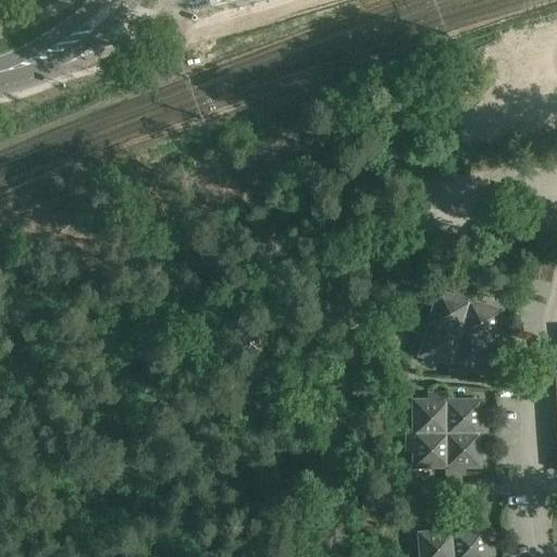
[(460,333),(470,301),(472,295),(454,291),(453,297),(437,293),(429,323),(460,333)]
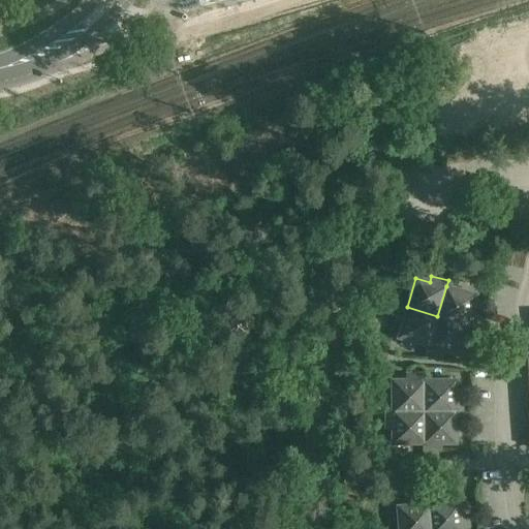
[(446,286),(437,316),(466,325),(472,328),(477,311),(471,309),(475,296),(446,286)]
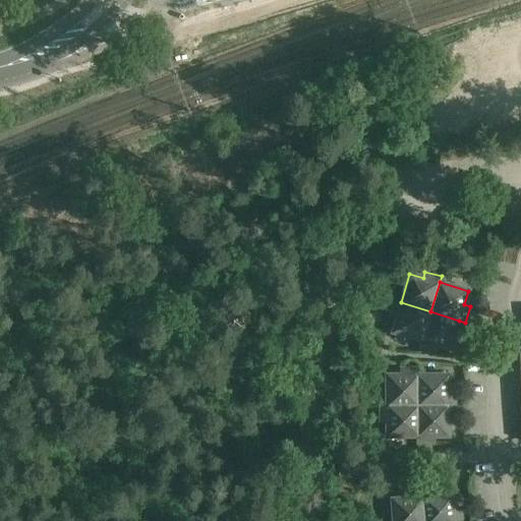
[(393,332),(421,340),(430,311),(401,302),(395,300),(391,316),(396,319),(393,332)]
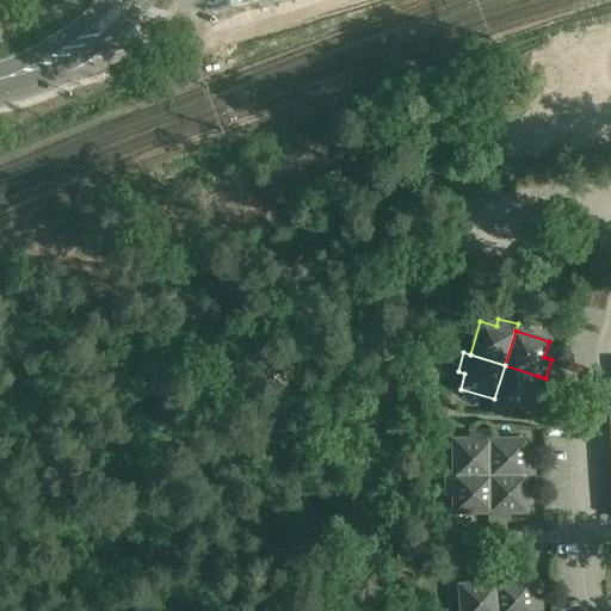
[(505,365),(494,399),(492,406),(511,412),(513,405),(529,409),(538,376),(505,365)]
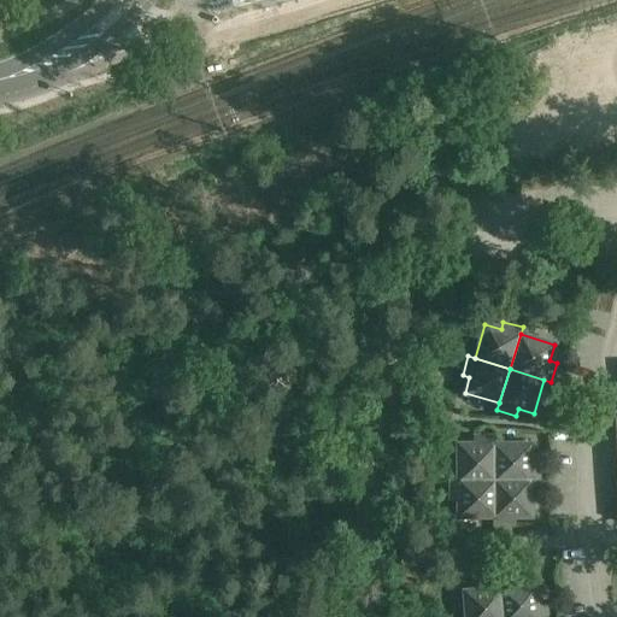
[(494,480),(494,444),(494,436),(474,436),(474,444),(458,444),(458,480),(494,480)]
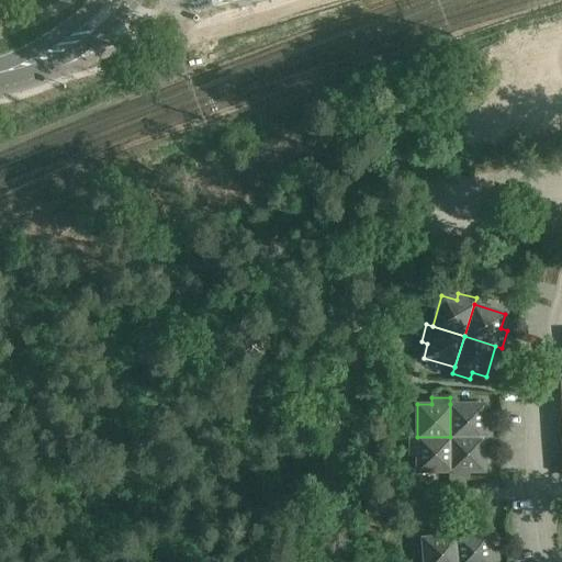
[(450,404),(450,437),(483,438),(490,438),(490,419),(483,419),(483,404),(450,404)]
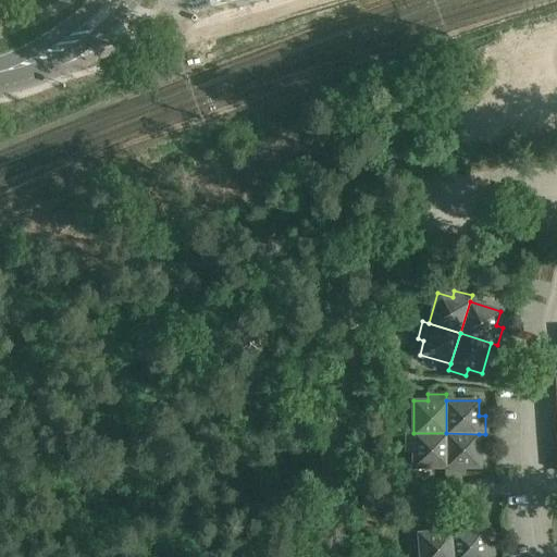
[(413,466),(445,466),(446,433),(413,433),(407,433),(407,450),(413,450),(413,466)]
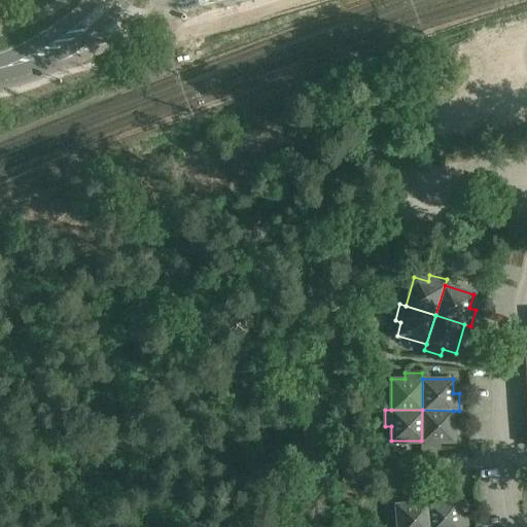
[(422,410),(421,441),(421,447),(438,447),(438,441),(453,441),(453,411),(422,410)]
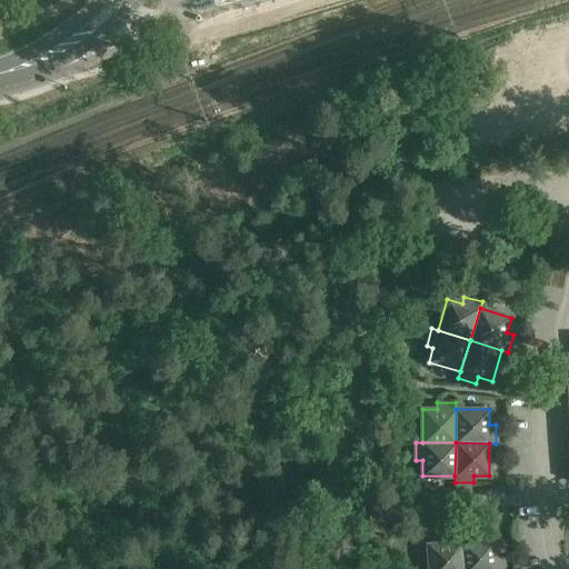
[(462,568),(461,542),(460,536),(441,537),(442,543),(427,545),(428,568),(462,568)]
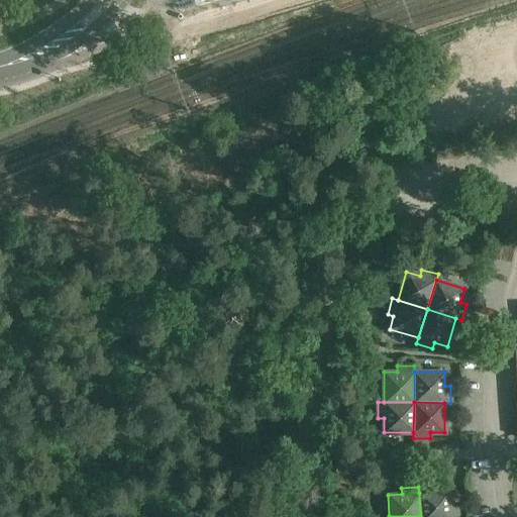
[(419,493),(420,516),(455,516),(455,504),(449,504),(448,490),(419,493)]
